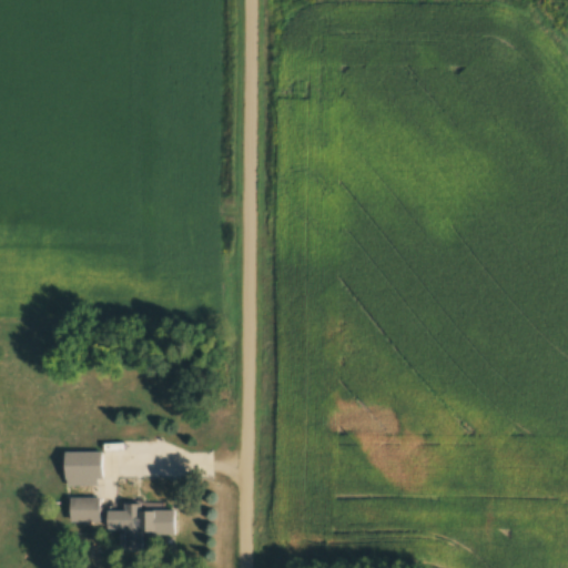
[(102,450),(64,450),(64,485),(102,485),(102,450)]
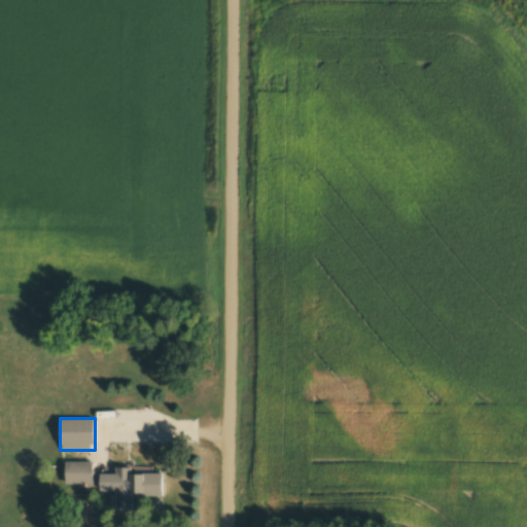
[(92,461),(64,461),(64,483),(92,483),(92,461)]
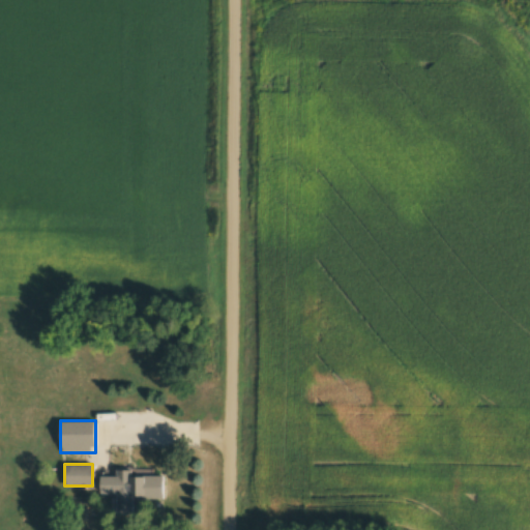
[(162,497),(162,471),(115,471),(115,476),(99,477),(99,496),(121,496),(121,512),(133,512),(133,498),(162,497)]
